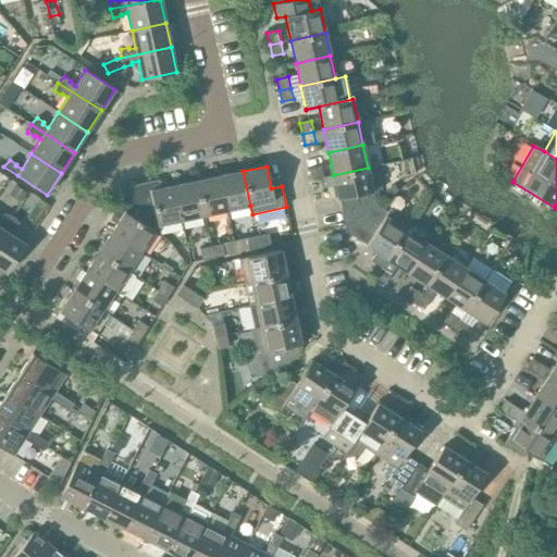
[(309,169),(311,176),(312,180),(323,177),(321,166),(309,169)]
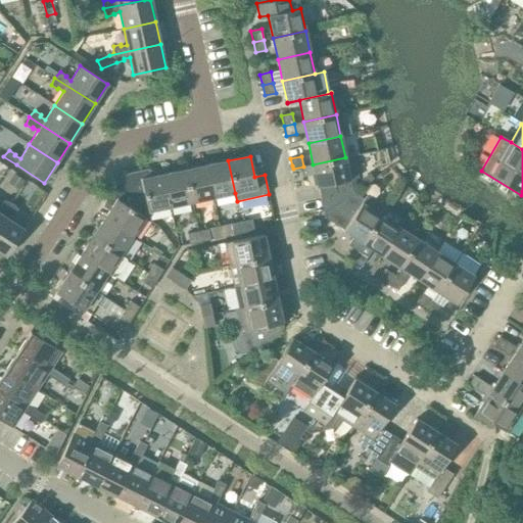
[(313,164),(318,187),(324,212),(342,200),(353,192),(352,191),(349,180),(359,178),(353,156),(345,157),(313,164)]
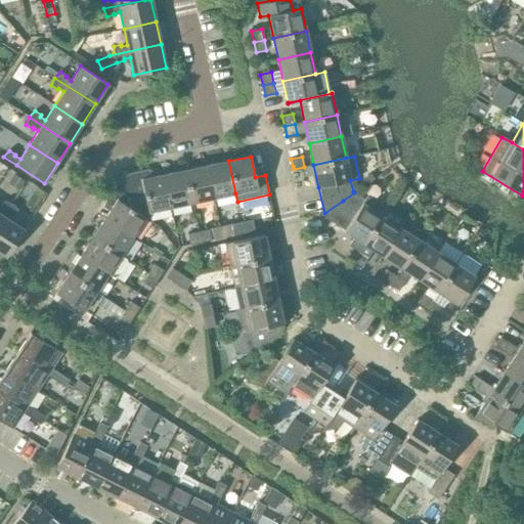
[(228,161),(207,166),(214,198),(235,193),(228,161)]
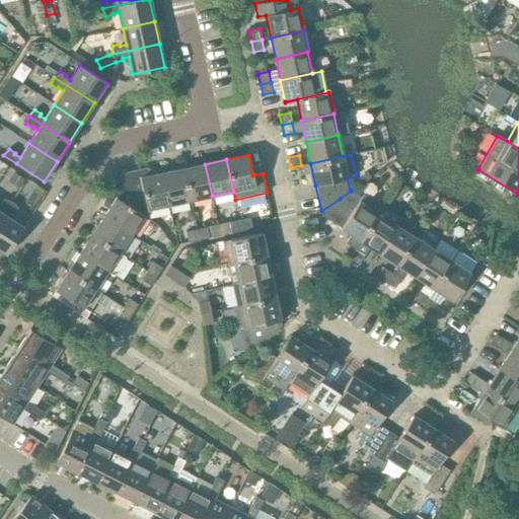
[(205,164),(183,168),(191,201),(212,196),(205,164)]
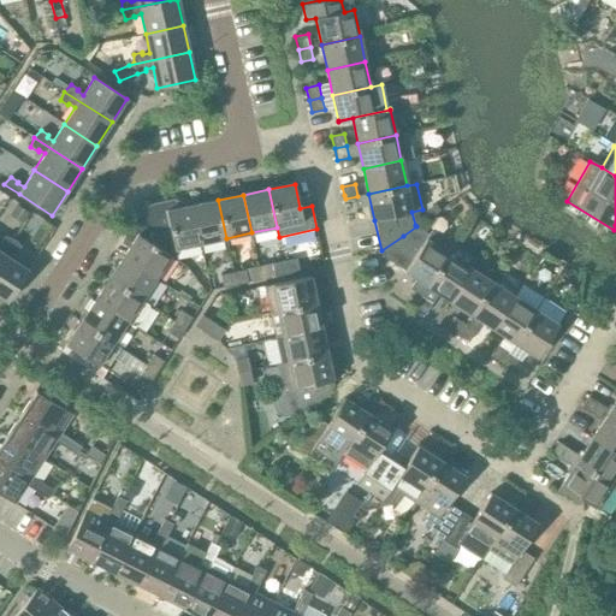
[(193,206),(178,208),(176,199),(144,205),(157,230),(166,244),(163,250),(170,255),(175,249),(201,243),(193,206)]
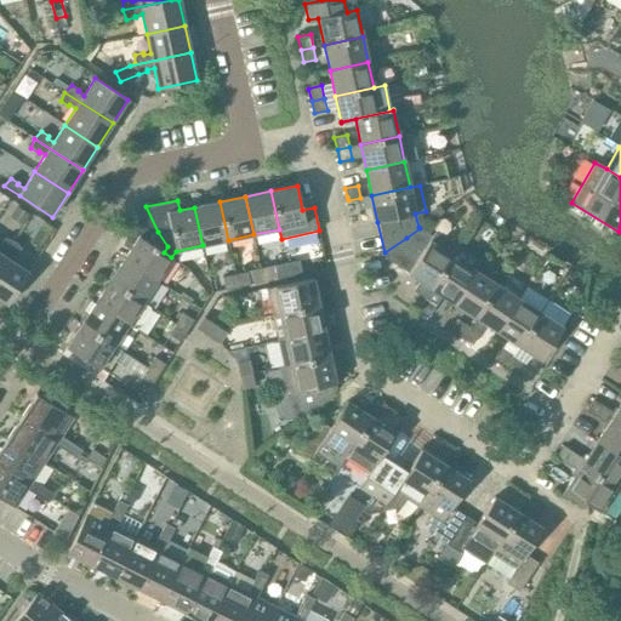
[(220,201),(194,208),(203,245),(228,240),(220,201)]
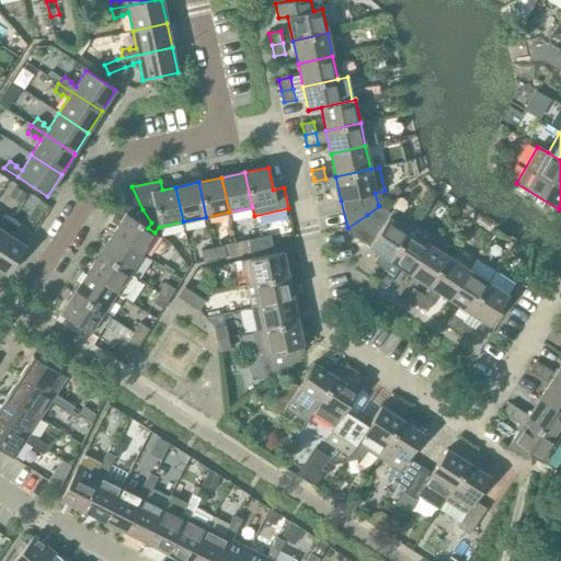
[(156,232),(155,232),(148,228),(151,222),(142,209),(132,186),(112,218),(119,222),(112,235),(141,253),(156,232)]
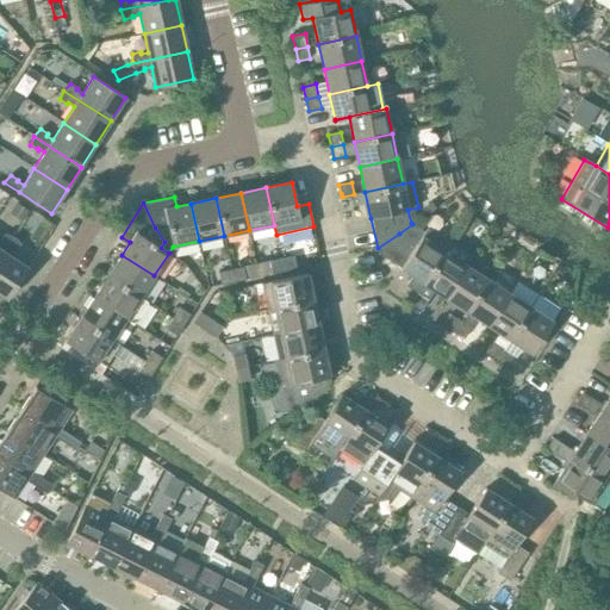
[(424,232),(412,224),(399,234),(378,248),(379,254),(400,269),(412,277),(406,286),(417,293),(450,243),(428,228),(424,232)]
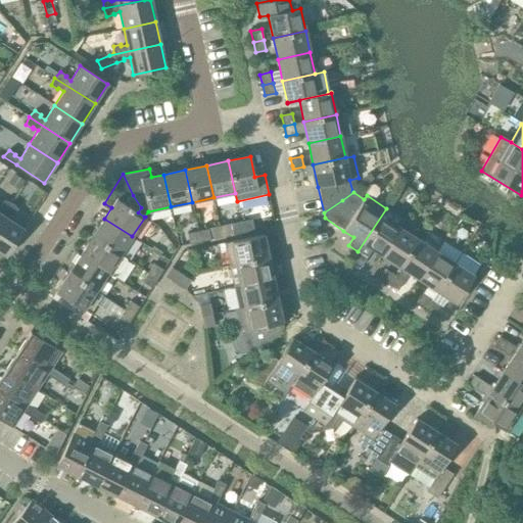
[(0,222),(12,203),(4,200),(0,206),(2,207),(0,209),(0,222)]
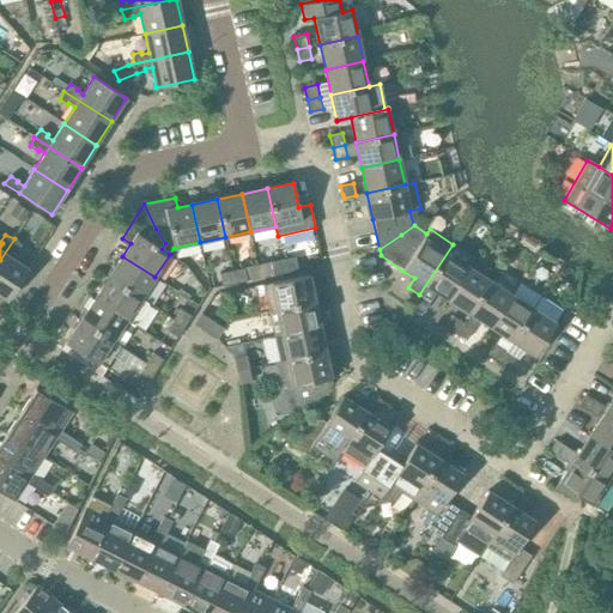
[(0,296),(7,302),(10,298),(29,268),(11,258),(14,252),(17,253),(22,246),(14,238),(0,260),(0,296)]
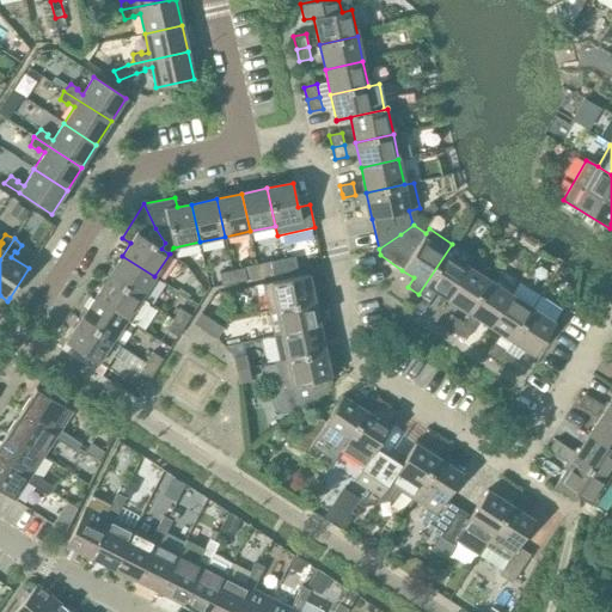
[(446,299),(467,267),(473,258),(452,244),(418,294),(412,305),(423,312),(429,301),(435,292),(446,299)]
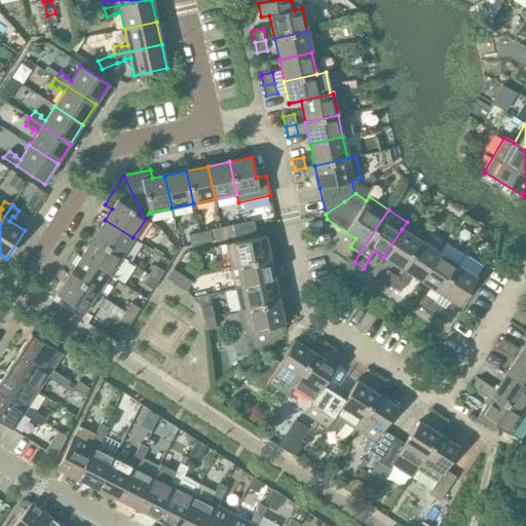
[(105,220),(92,238),(121,256),(133,237),(105,220)]
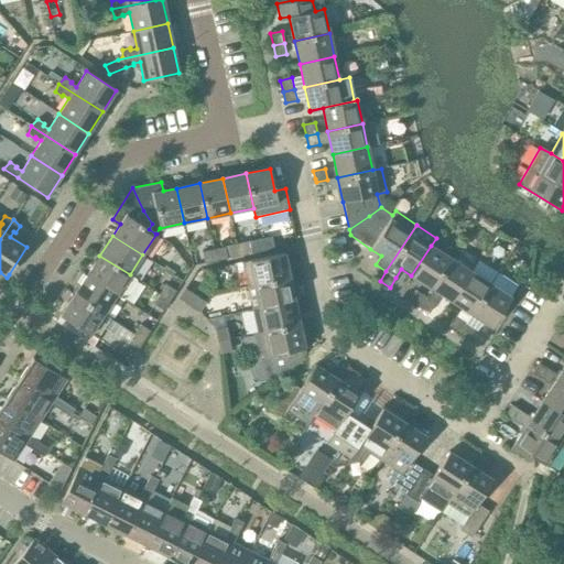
[(260,239),(262,251),(274,249),(272,237),(260,239)]
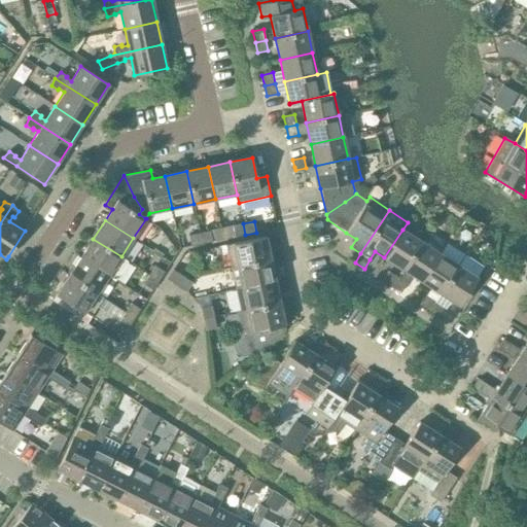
[(245,235),(243,223),(233,226),(235,237),(245,235)]
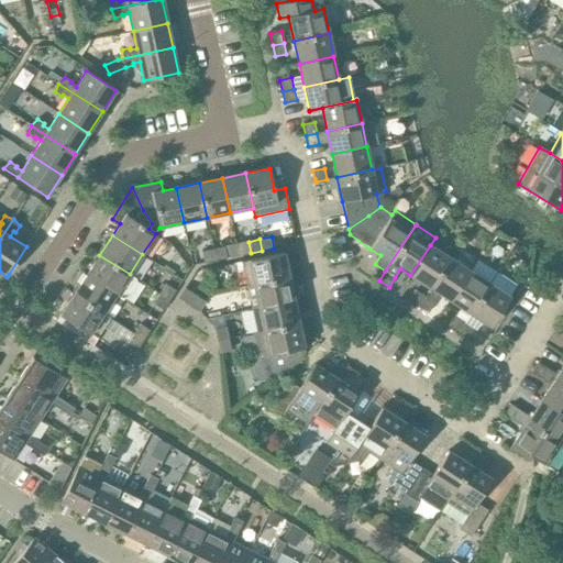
[(430,245),(410,275),(431,288),(450,258),(430,245)]
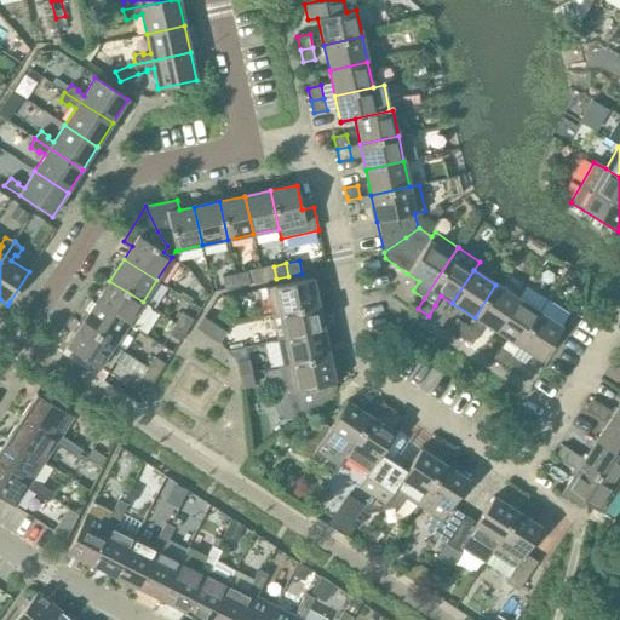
[(235,274),(237,287),(251,285),(247,271),(235,274)]
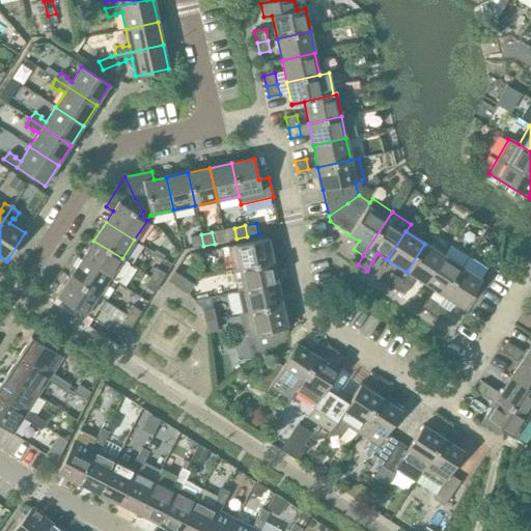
[(203,246),(201,234),(191,236),(193,248),(203,246)]
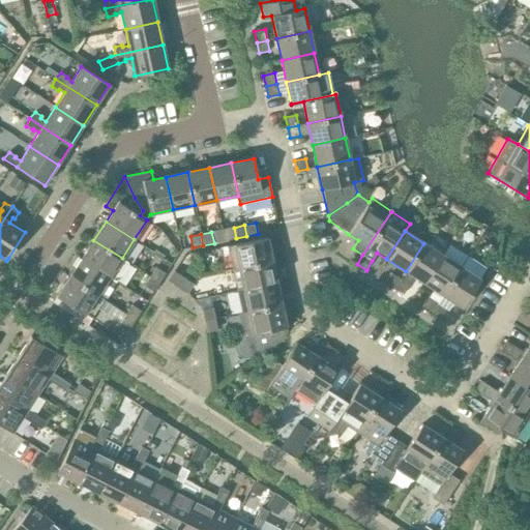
[(272,261),(267,238),(223,247),(224,256),(230,255),(232,269),(272,261)]
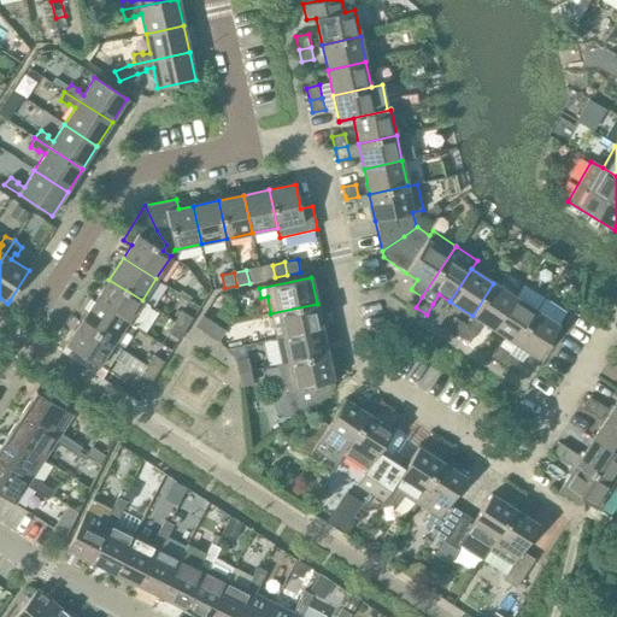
[(109,280),(95,301),(135,328),(150,306),(142,300),(109,280)]
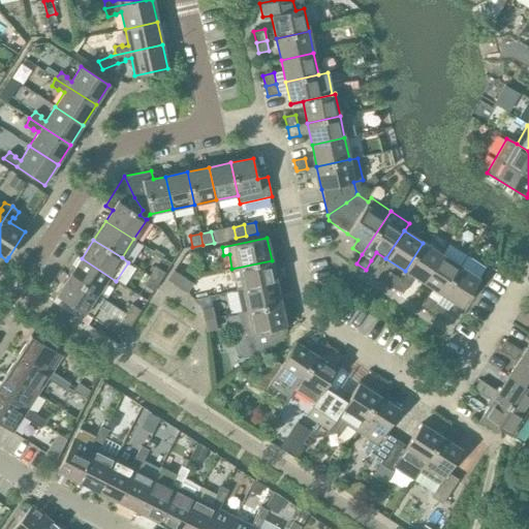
[(405,271),(424,283),(441,254),(423,243),(405,271)]
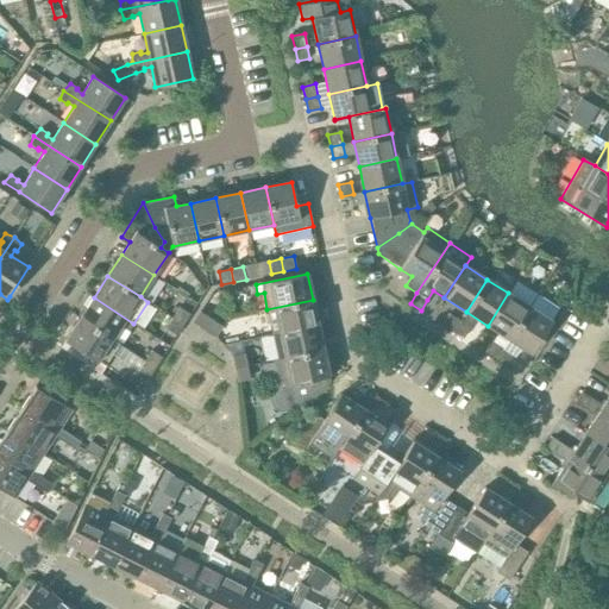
[(529,307),(508,293),(488,326),(509,339),(529,307)]
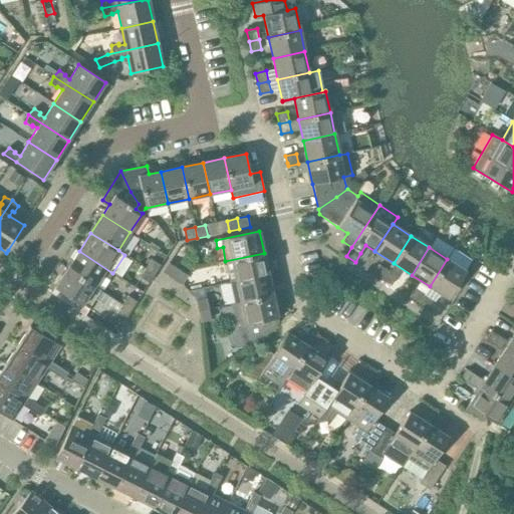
[(94,286),(101,276),(108,280),(112,273),(79,251),(67,269),(94,286)]
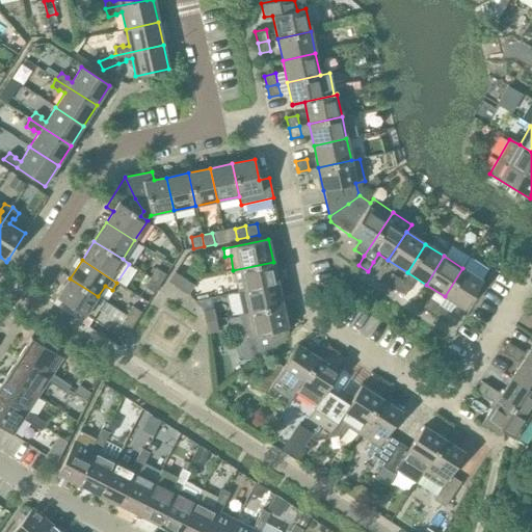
[(273,262),(233,270),(237,292),(277,284),(273,262)]
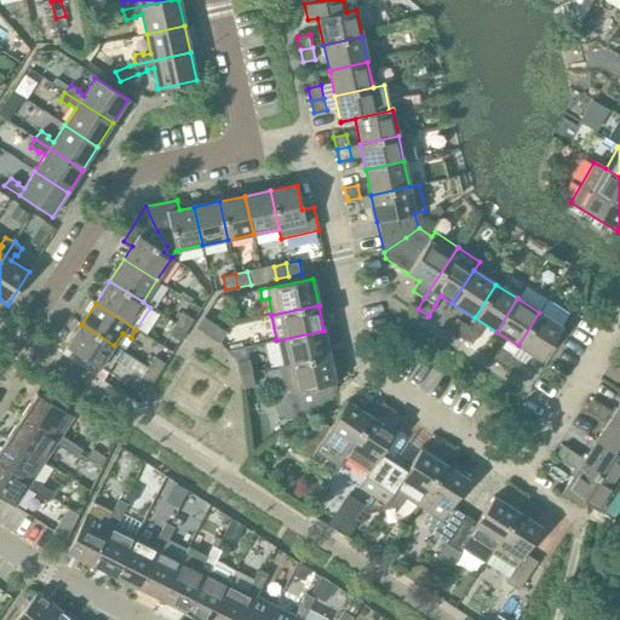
[(176,323),(187,331),(194,320),(183,313),(176,323)]
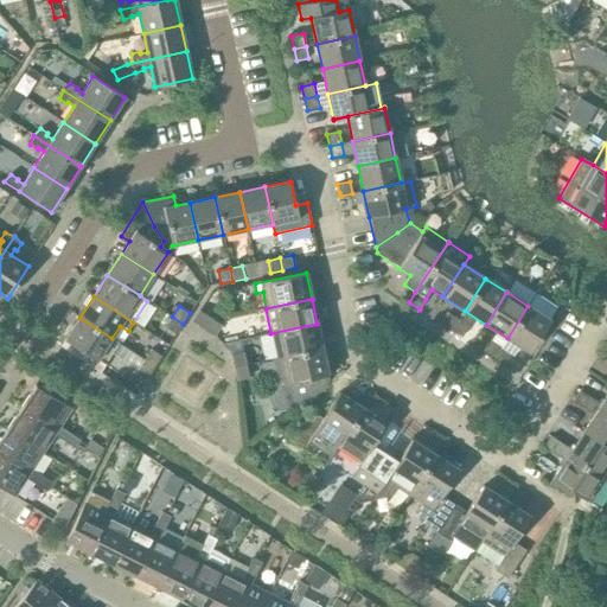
[(528,306),(508,338),(530,352),(550,320),(528,306)]
